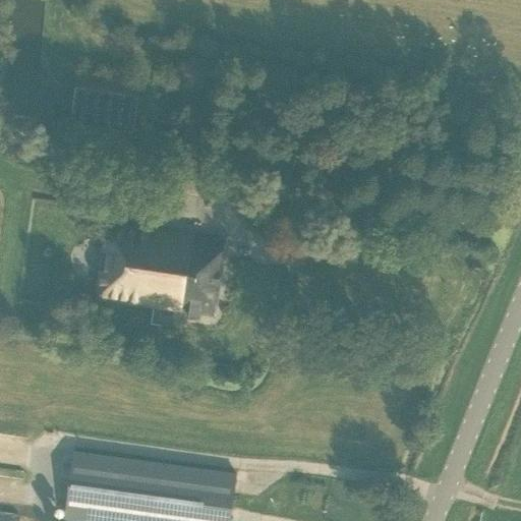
[(200,313),(216,316),(227,241),(167,232),(107,223),(96,298),(145,305),(182,311),(183,308),(189,309),(188,316),(199,319),(200,313)]
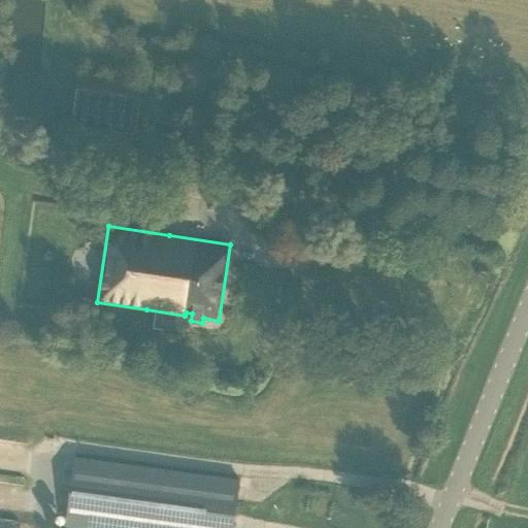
[(57,274),(54,287),(70,291),(73,277),(57,274)]
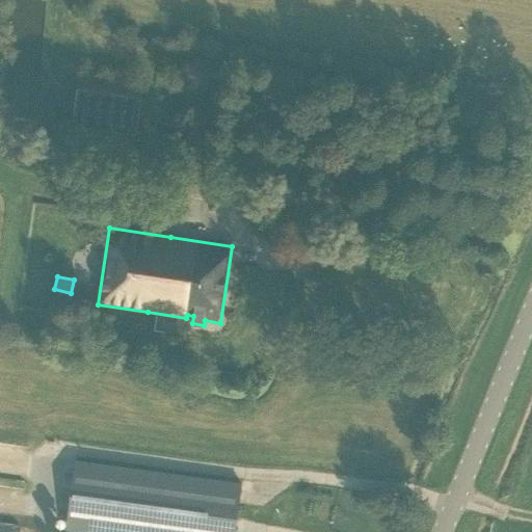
[(234,531),(241,484),(76,461),(67,529),(85,531),(234,531)]
